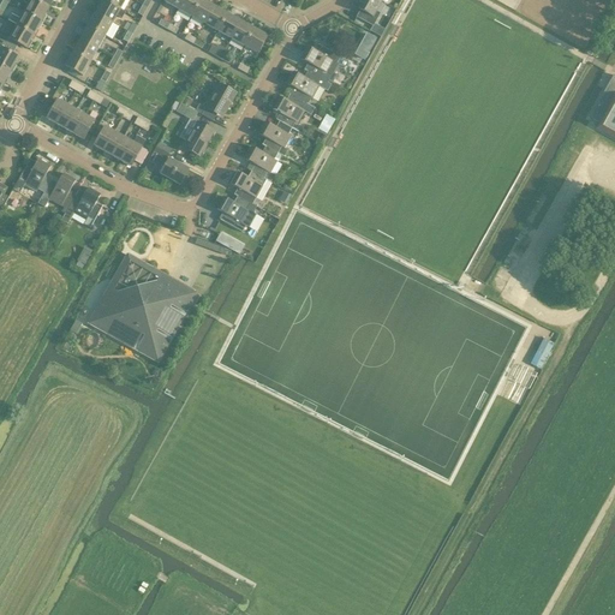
[(41,22),(49,9),(33,0),(30,0),(24,12),(41,22)]
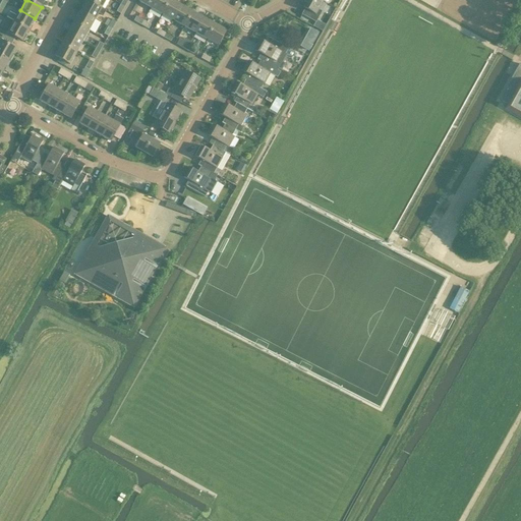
[(106,11),(102,8),(88,0),(80,11),(96,19),(99,13),(102,15),(104,16),(106,11)]
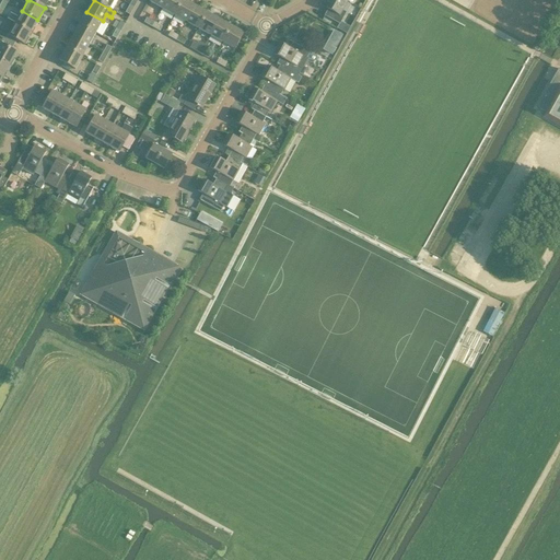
[(109,9),(114,0),(93,0),(94,0),(109,9)]
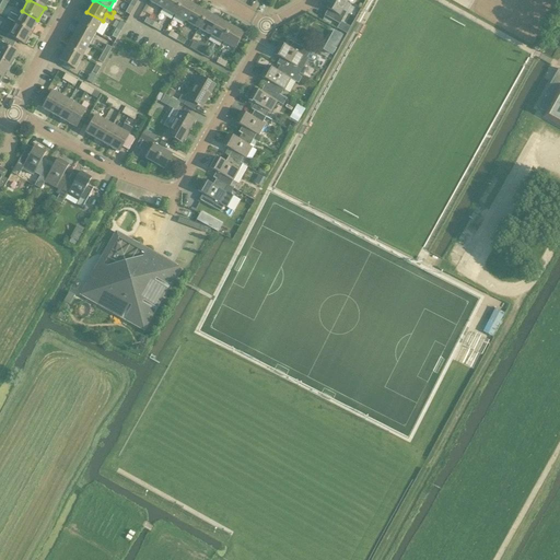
[(162,9),(166,0),(150,0),(150,2),(162,9)]
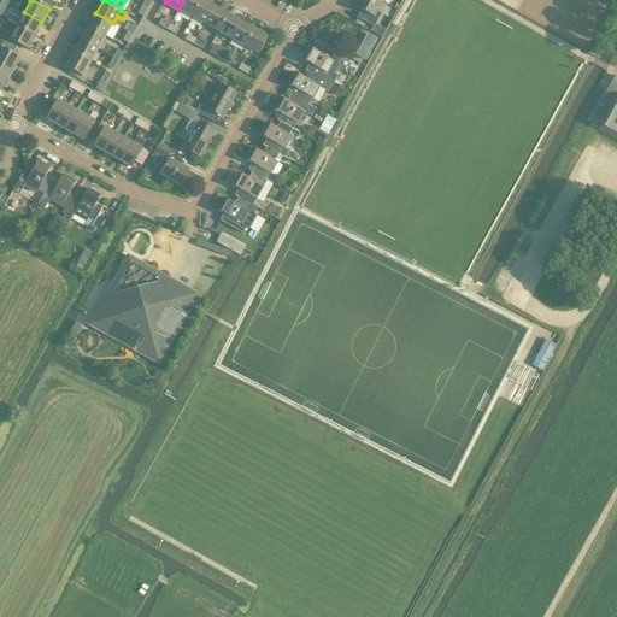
[(192,17),(201,0),(183,0),(178,10),(192,17)]
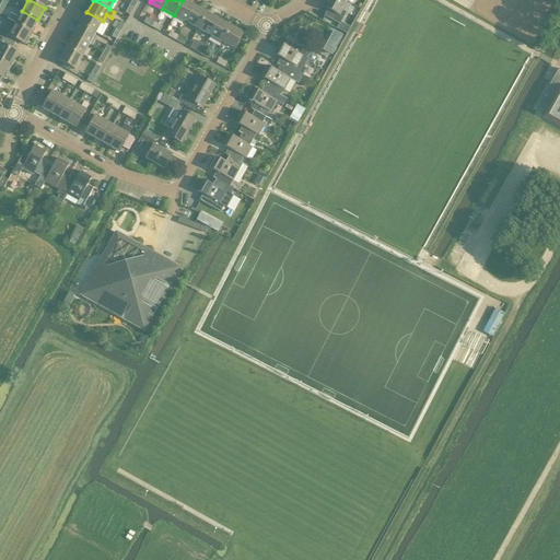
[(186,22),(195,7),(183,0),(174,15),(186,22)]
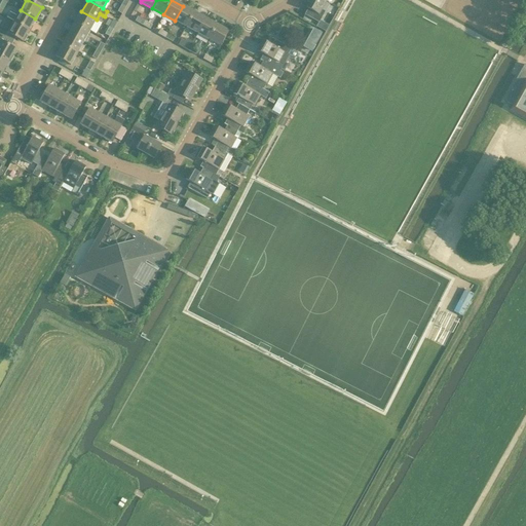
[(322,9),(326,2),(323,0),(306,0),(303,6),(310,10),(307,16),(320,23),(326,11),(322,9)]
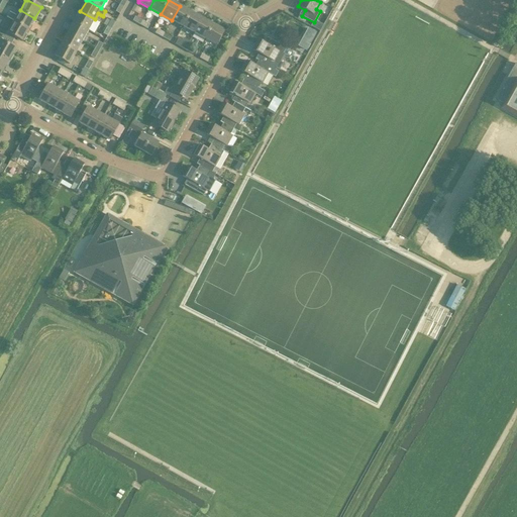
[(120,14),(124,7),(120,4),(120,5),(116,12),(120,14)]
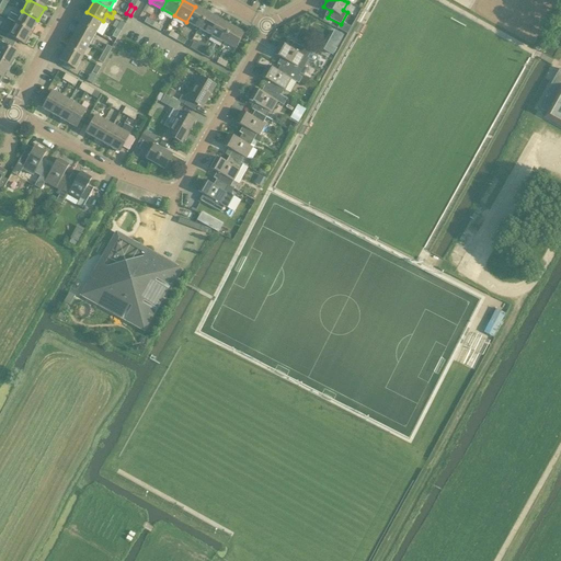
[(198,29),(207,13),(195,7),(186,22),(198,29)]
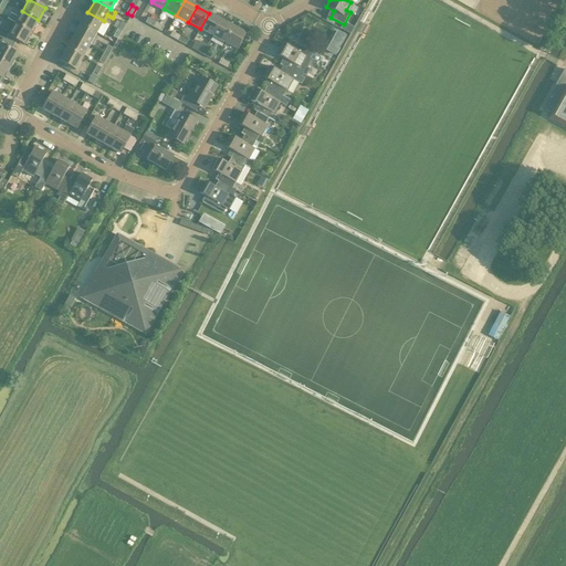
[(31,32),(38,20),(22,11),(19,18),(11,13),(8,20),(31,32)]
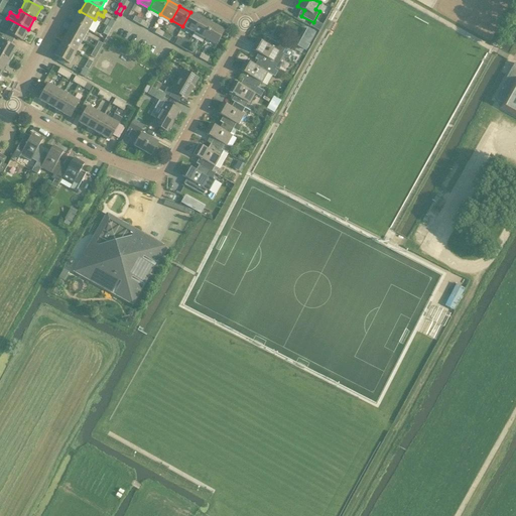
[(89,30),(95,19),(80,11),(74,22),(89,30)]
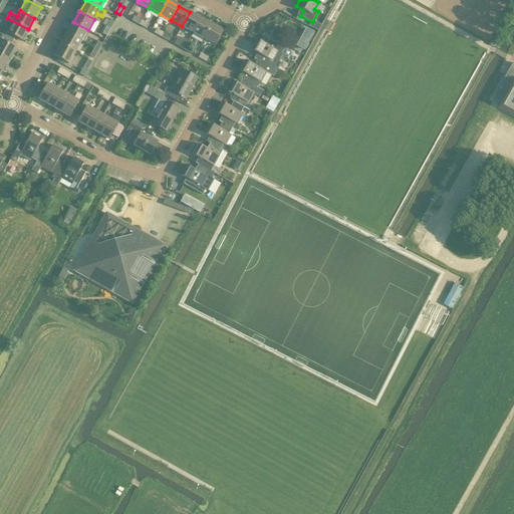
[(193,33),(201,18),(190,12),(182,26),(193,33)]
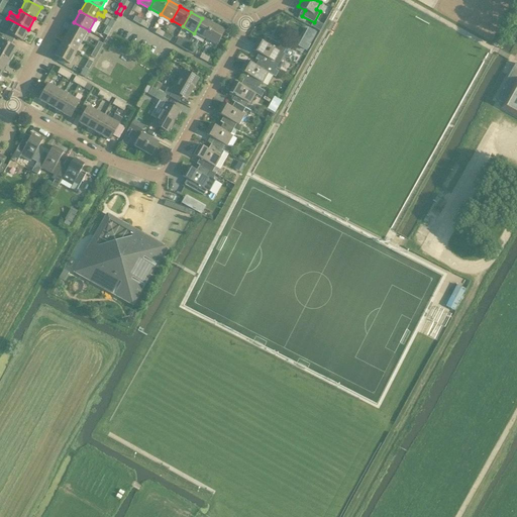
[(140,25),(142,21),(135,17),(133,21),(140,25)]
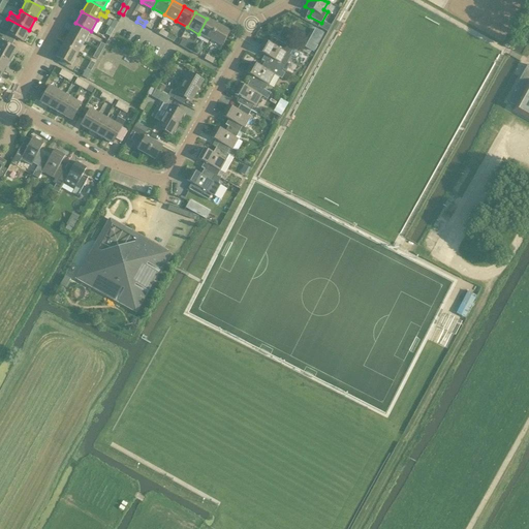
[(0,27),(0,34),(13,42),(16,38),(23,42),(29,30),(7,19),(2,28),(0,27)]
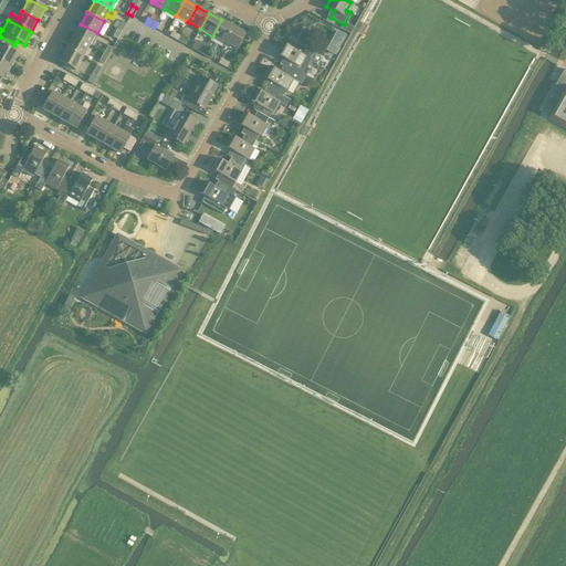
[(224,43),(233,27),(221,20),(212,37),(224,43)]
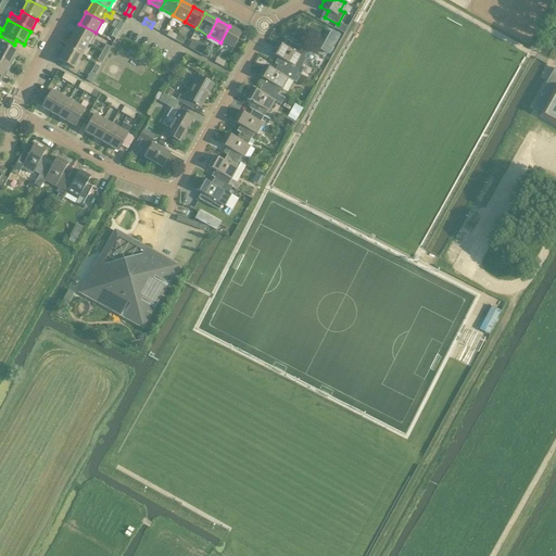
[(115,28),(119,32),(124,24),(119,21),(115,28)]
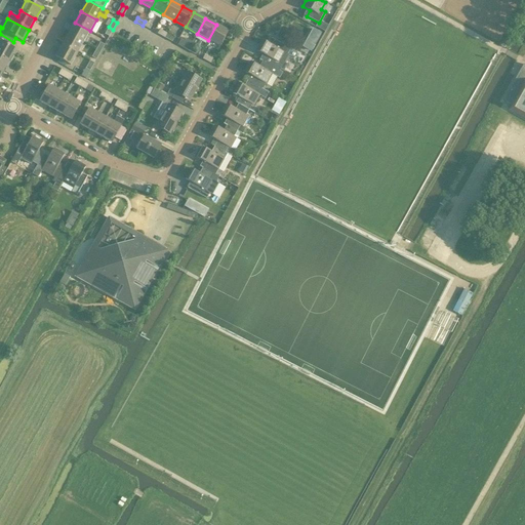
[(150,30),(152,26),(145,22),(143,26),(150,30)]
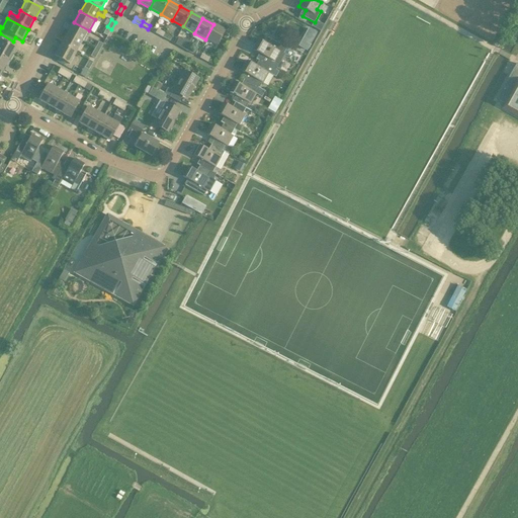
[(82,41),(89,30),(74,22),(68,33),(81,40),(82,41)]
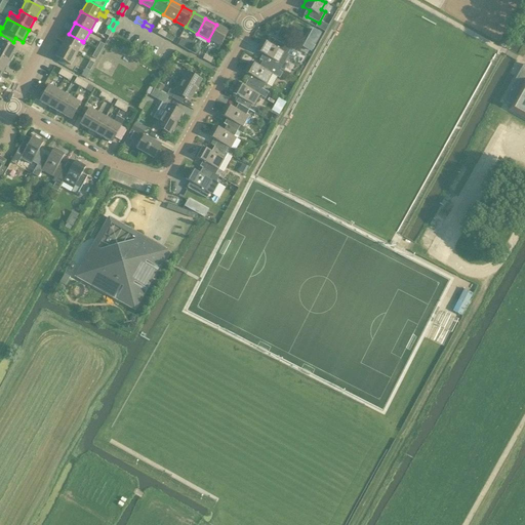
[(216,25),(208,40),(220,46),(229,32),(216,25)]
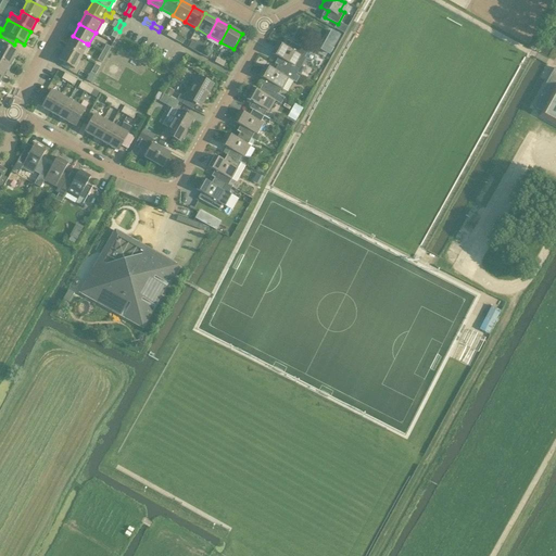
[(115,39),(119,32),(115,28),(111,36),(115,39)]
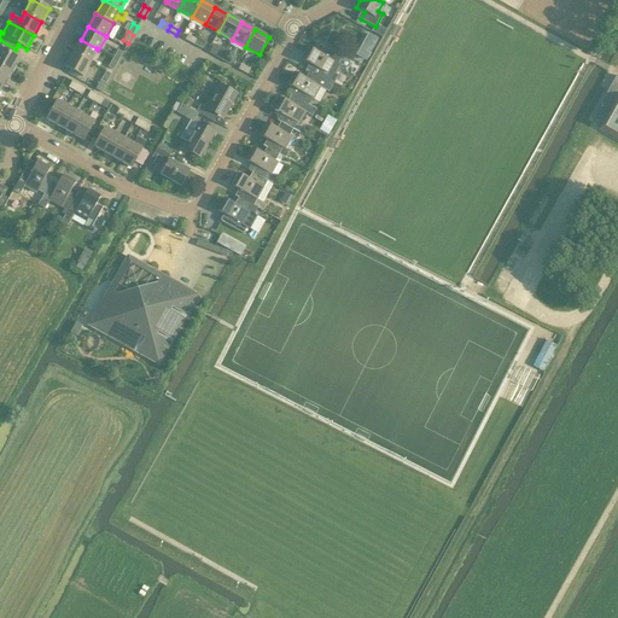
[(366,62),(378,40),(368,34),(356,56),(366,62)]
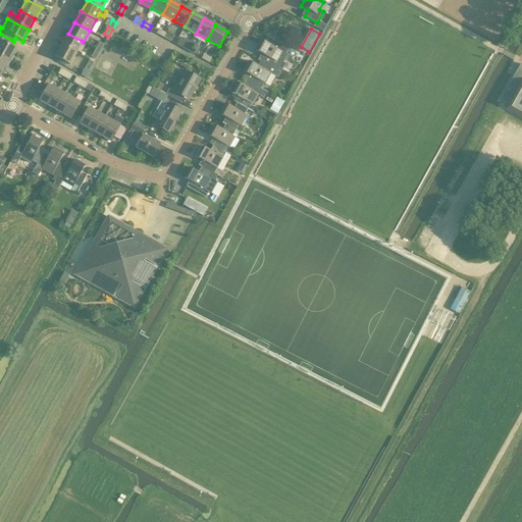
[(164,38),(166,34),(159,30),(157,34),(164,38)]
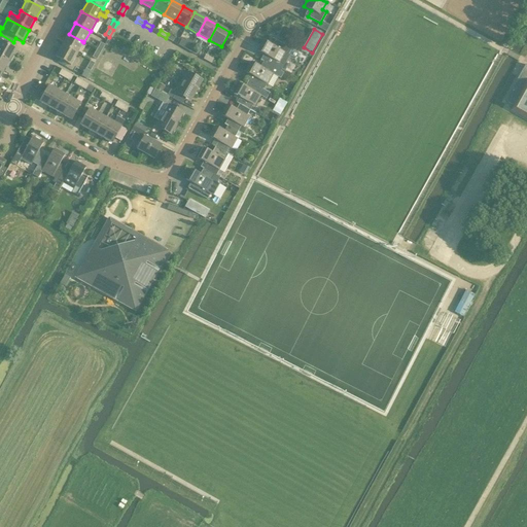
[(0,56),(9,62),(15,49),(10,46),(13,42),(0,34),(0,56)]
